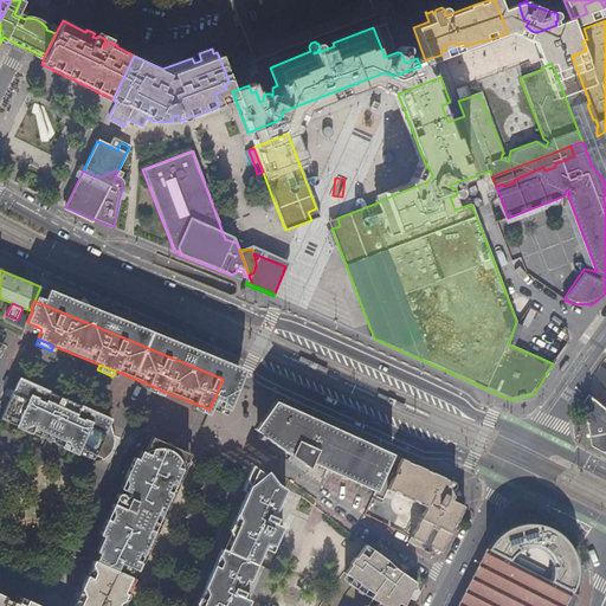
[(238,384),(223,379),(210,410),(224,416),(238,384)]
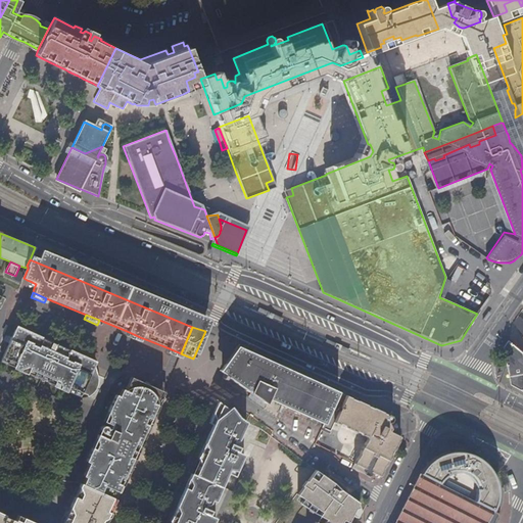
[(14,329),(3,352),(3,357),(8,359),(6,363),(19,370),(21,366),(29,369),(27,373),(33,376),(35,372),(48,378),(46,382),(52,385),(55,381),(61,384),(59,388),(73,394),(75,390),(81,393),(86,395),(87,397),(91,394),(94,391),(95,389),(97,386),(97,383),(98,380),(97,376),(91,373),(94,366),(78,359),(67,353),(41,341),(31,336),(14,329)]
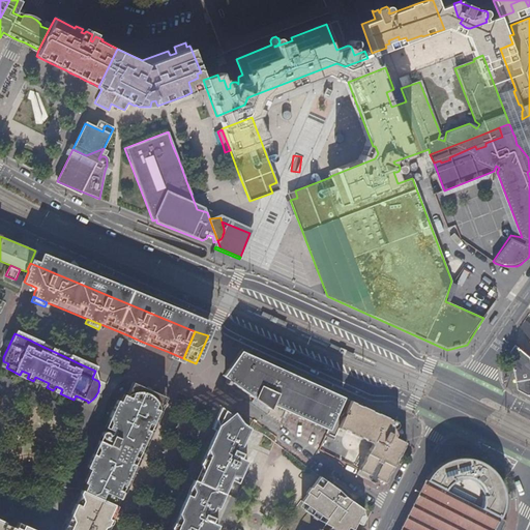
[(140,346),(142,342),(128,335),(125,341),(140,346)]
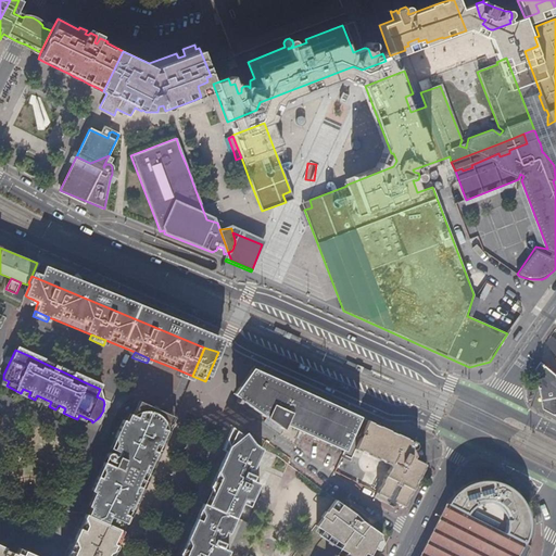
[(35,354),(33,357),(43,363),(46,358),(35,354)]
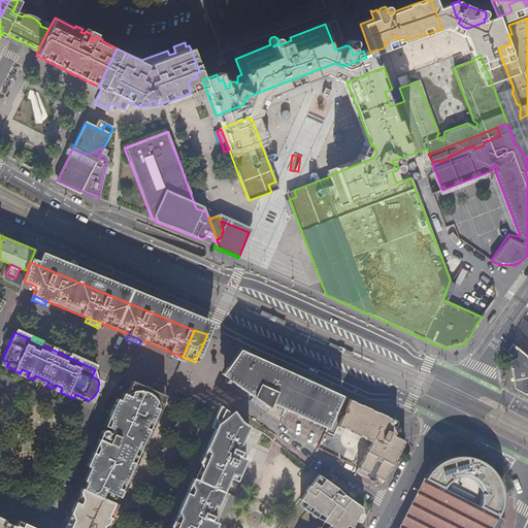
[(338,387),(234,338),(216,364),(227,384),(228,381),(252,398),(267,409),(269,403),(325,426),(338,387)]
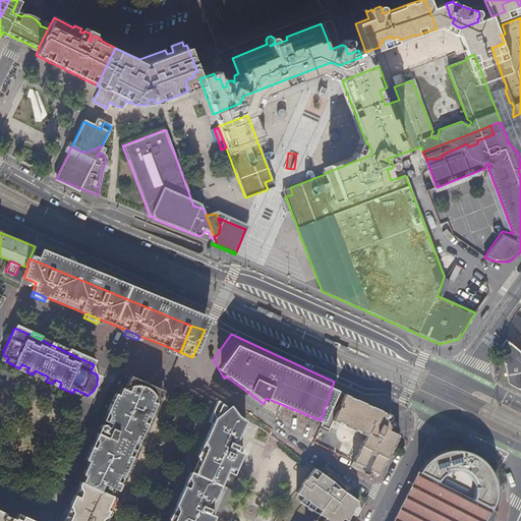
[(510,383),(520,389),(520,350),(507,339),(503,346),(510,383)]
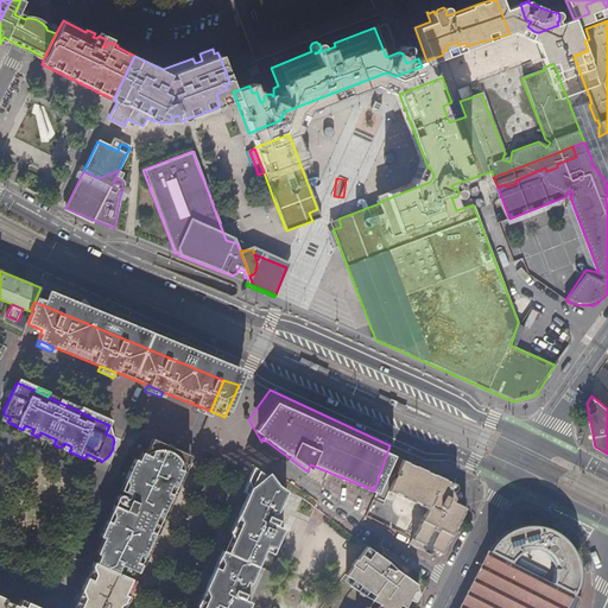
[(208,417),(210,411),(194,404),(192,410),(208,417)]
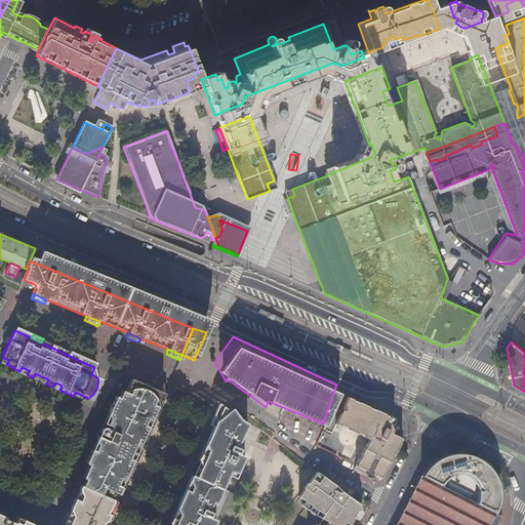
[(69,351),(68,355),(78,360),(79,356),(69,351)]
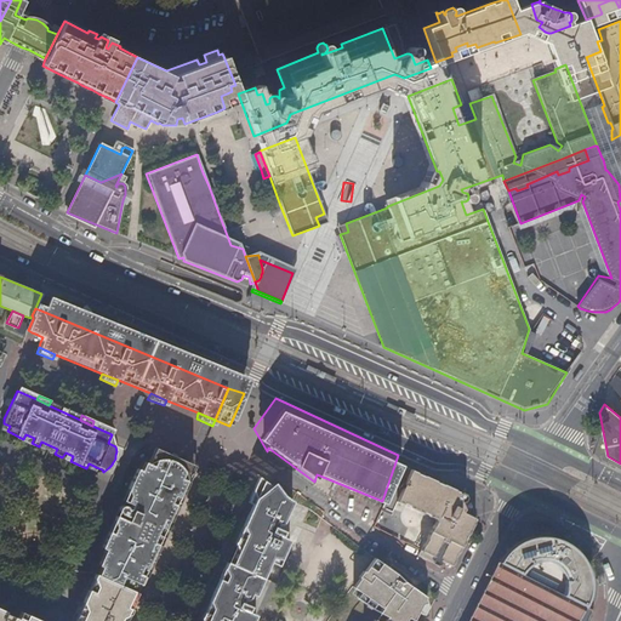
[(4,423),(4,419),(0,426),(0,427),(7,431),(10,426),(4,423)]
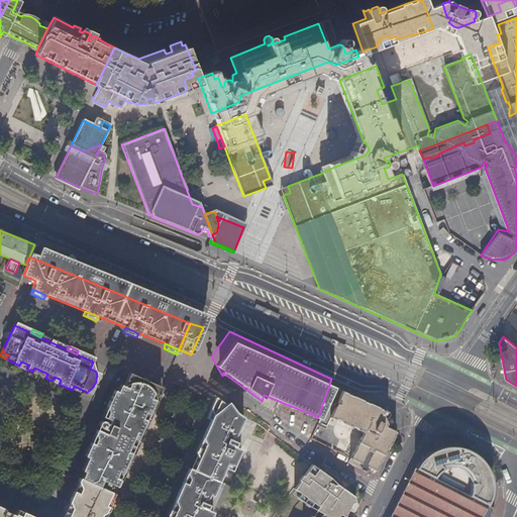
[(21,362),(19,366),(19,367),(25,370),(26,369),(28,365),(21,362)]
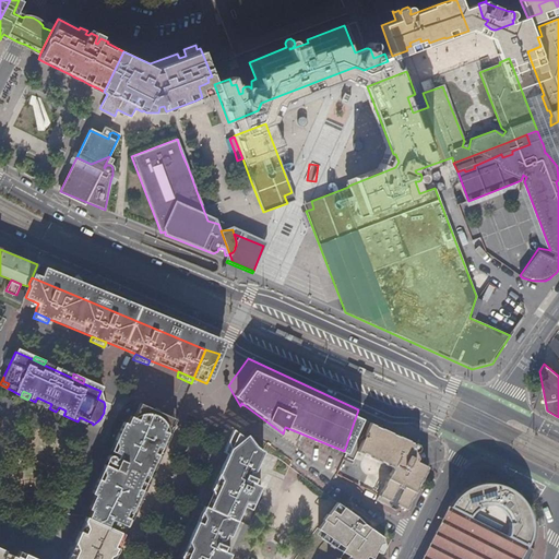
[(37,397),(35,402),(49,408),(51,404),(37,397)]
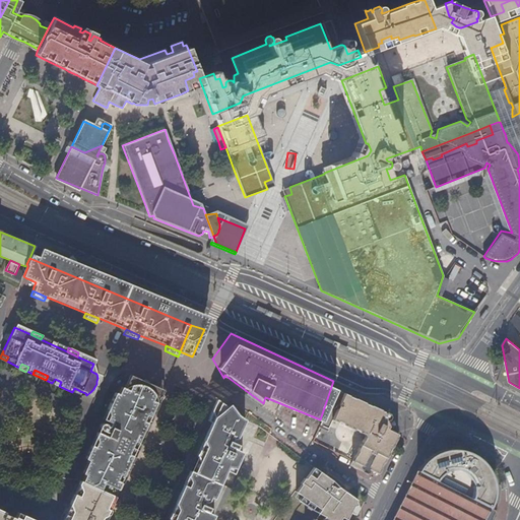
[(84,474),(82,479),(111,493),(113,488),(116,490),(125,469),(128,470),(146,431),(143,430),(161,390),(129,375),(129,377),(124,377),(122,377),(117,379),(113,382),(109,386),(106,389),(114,393),(107,409),(108,415),(106,420),(109,423),(108,427),(106,427),(106,425),(105,424),(104,423),(102,423),(99,425),(99,426),(98,428),(99,429),(100,430),(109,434),(107,437),(96,432),(94,436),(95,442),(94,447),(90,445),(84,459),(87,460),(81,473),(84,474)]
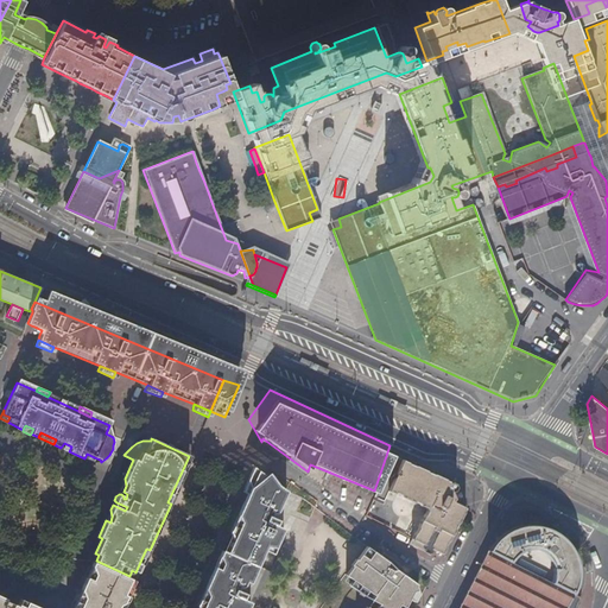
[(69,453),(69,451),(71,447),(64,443),(61,448),(61,449),(69,453)]
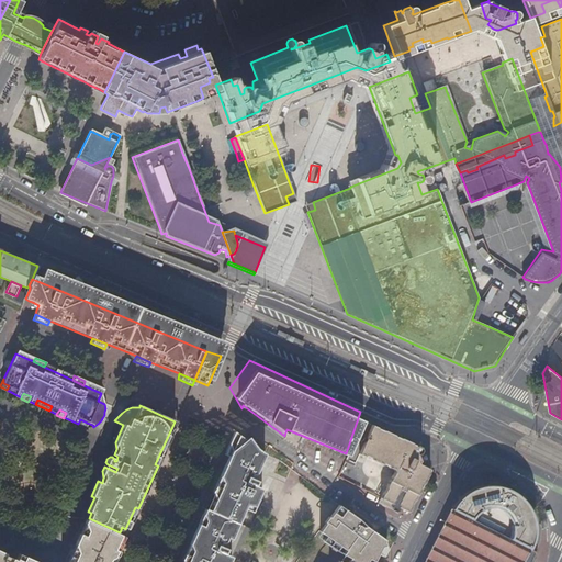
[(377,427),(360,412),(346,453),(345,460),(355,464),(357,458),(353,457),(355,452),(358,453),(363,457),(364,456),(370,458),(370,459),(382,464),(382,463),(388,465),(388,467),(394,470),(394,471),(392,475),(391,475),(386,486),(386,487),(384,493),(383,494),(381,498),(382,499),(409,442),(401,438),(398,439),(394,437),(394,435),(384,430),(382,431),(378,428),(377,427)]
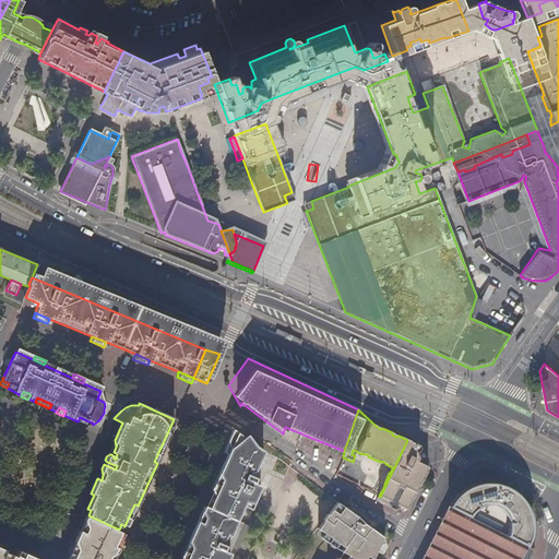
[(283,433),(266,421),(264,425),(281,437),(283,433)]
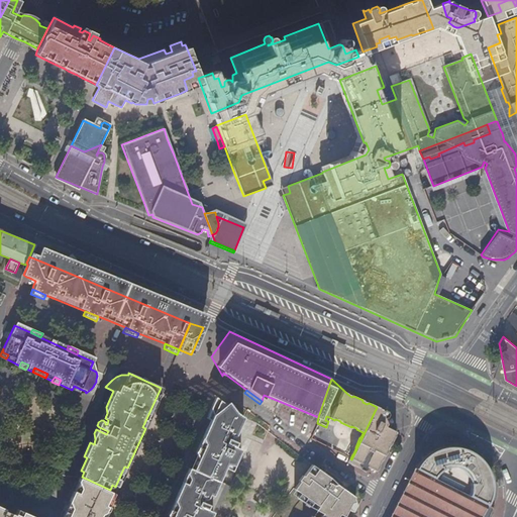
[(209,516),(213,511),(206,507),(208,503),(201,500),(203,497),(205,497),(207,496),(208,493),(212,494),(224,468),(226,462),(234,463),(241,447),(234,444),(236,439),(229,436),(231,433),(233,434),(235,433),(236,431),(242,416),(214,398),(212,404),(216,405),(209,420),(195,453),(197,459),(192,471),(188,469),(167,516),(209,516)]
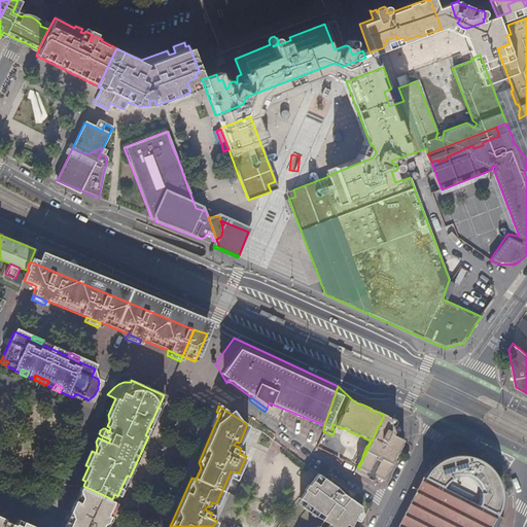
[(220,413),(216,412),(210,427),(213,428),(220,413)]
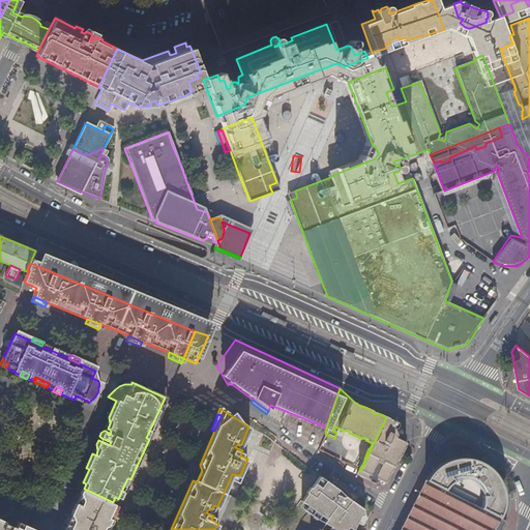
[(388,418),(386,417),(360,471),(365,474),(363,478),(375,484),(378,479),(386,483),(389,478),(388,477),(390,474),(391,473),(396,463),(396,462),(399,458),(400,458),(405,447),(404,445),(405,443),(399,440),(401,436),(398,428),(396,427),(398,424),(396,421),(392,420),(391,421),(390,420),(389,419),(388,418)]
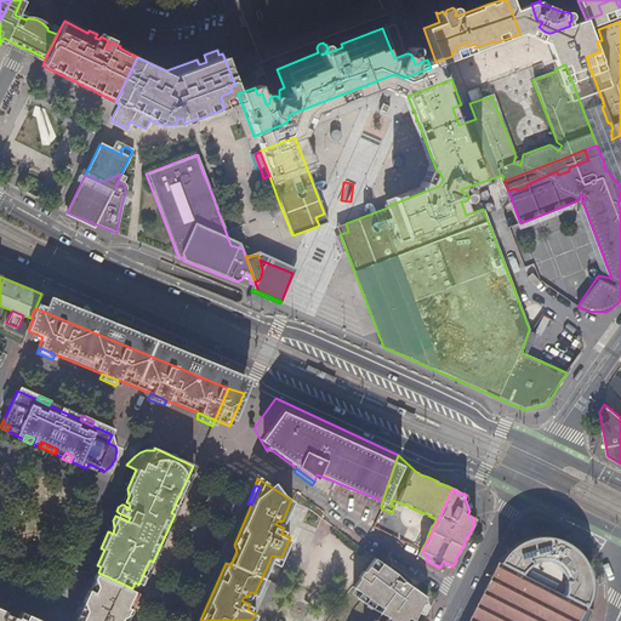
[(500,557),(497,563),(520,574),(523,571),(525,569),(529,565),(534,563),(539,562),(543,560),(550,560),(554,563),(560,565),(564,570),(568,575),(570,579),(571,586),(571,592),(569,598),(587,608),(592,610),(597,599),(598,590),(598,581),(596,573),(593,564),(588,557),(582,550),(576,543),(568,539),(558,535),(548,534),(540,534),(533,535),(524,537),(519,540),(513,543),(508,548),(505,552),(500,557)]
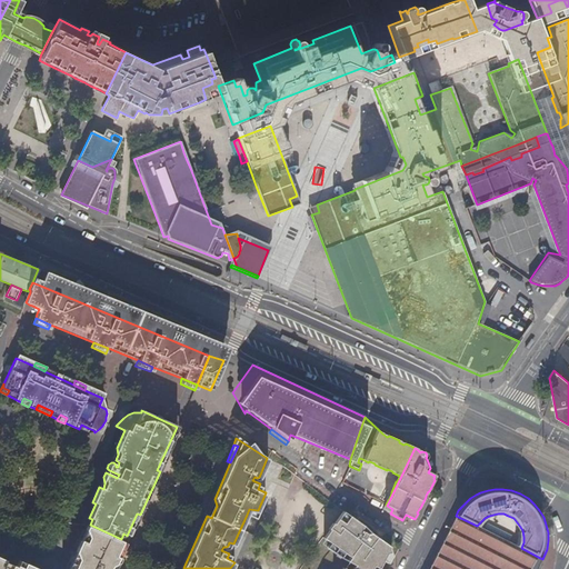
[(253,518),(258,510),(249,509),(247,515),(253,518)]
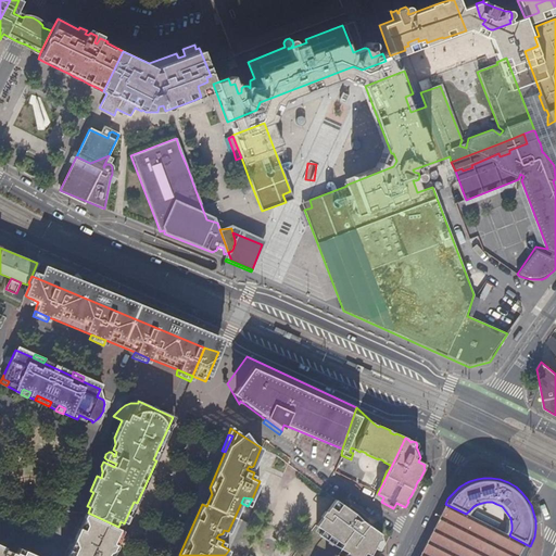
[(353,515),(332,501),(314,527),(321,532),(318,536),(331,546),(335,541),(341,546),(339,550),(343,551),(353,555),(363,555),(365,553),(370,555),(374,548),(380,536),(381,534),(364,522),(366,519),(362,517),(359,515),(358,514),(356,517),(353,515)]
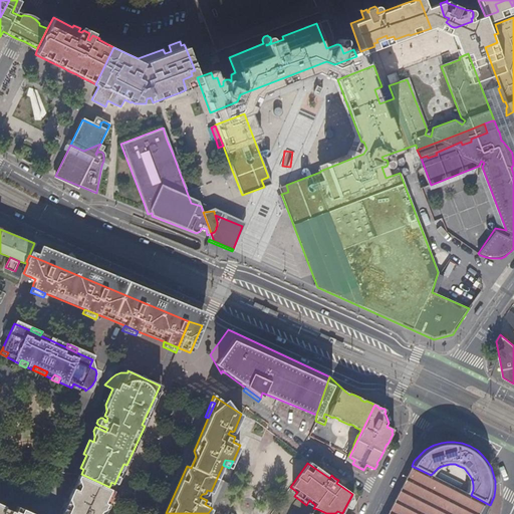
[(480,513),(481,513),(480,513),(484,504),(485,505),(486,503),(471,495),(463,491),(460,490),(453,486),(448,484),(443,481),(431,475),(412,466),(387,513),(480,513)]
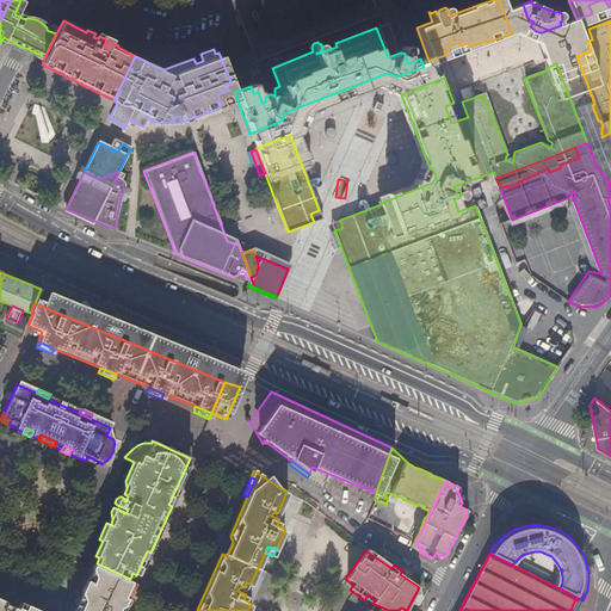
[(130,579),(97,563),(96,566),(93,565),(91,569),(87,571),(82,580),(85,581),(80,594),(75,597),(68,610),(39,610),(26,604),(24,610),(18,608),(17,609),(1,602),(2,600),(0,599),(0,610),(123,610),(129,600),(124,598),(130,581),(129,581),(130,579)]
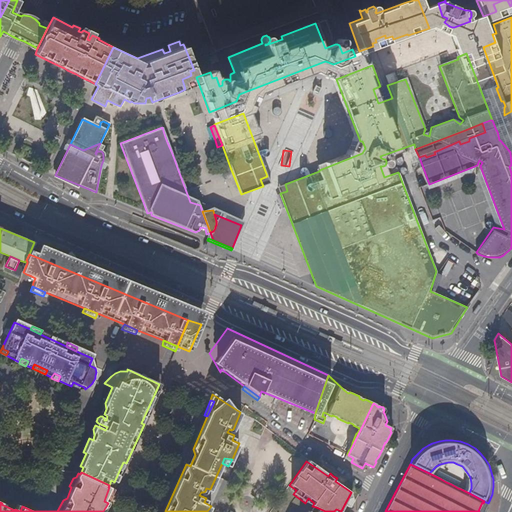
[(352,500),(350,494),(344,505),(349,508),(352,500)]
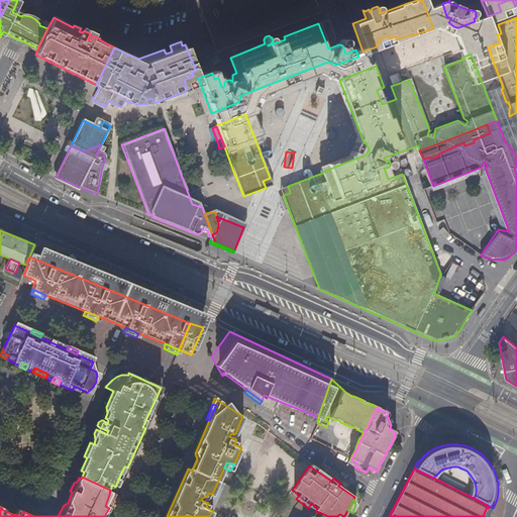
[(489,516),(493,508),(489,506),(488,508),(487,507),(483,516),(484,516),(483,516),(489,516)]
